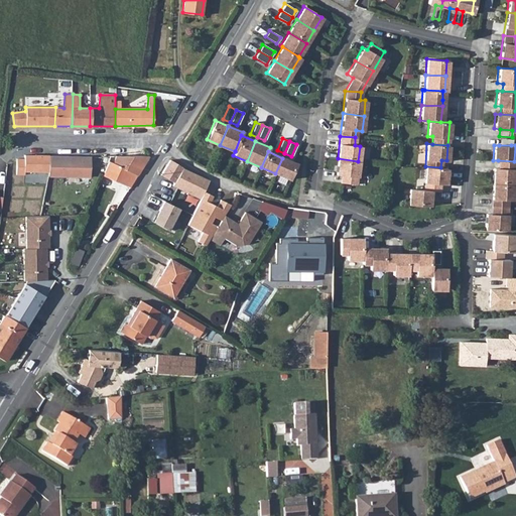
[(24,172),(49,171),(49,157),(49,155),(24,155),(24,159),(18,159),(16,175),(24,175),(24,172)]
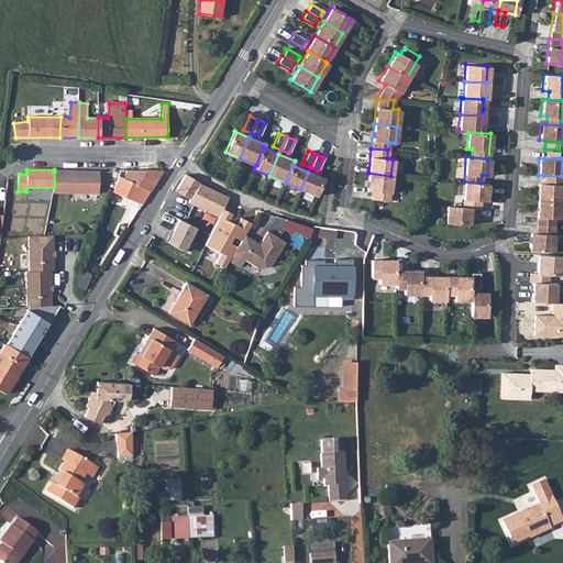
[(120,170),(113,170),(112,172),(111,177),(118,177),(124,179),(124,176),(127,170),(120,170)]
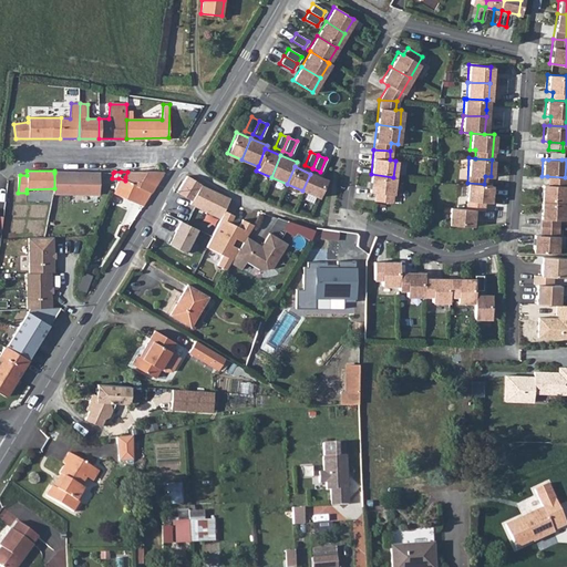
[(138,204),(145,191),(151,193),(164,172),(131,172),(127,172),(125,177),(125,181),(119,178),(113,193),(138,204)]
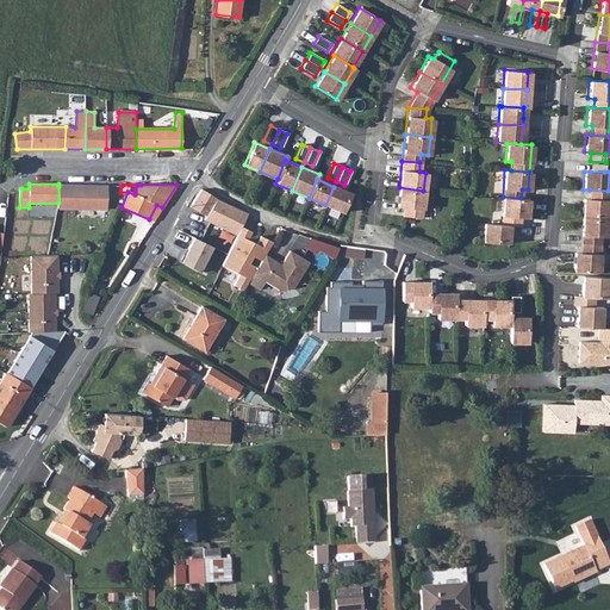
[(58,186),(58,203),(58,207),(106,210),(107,186),(58,186)]
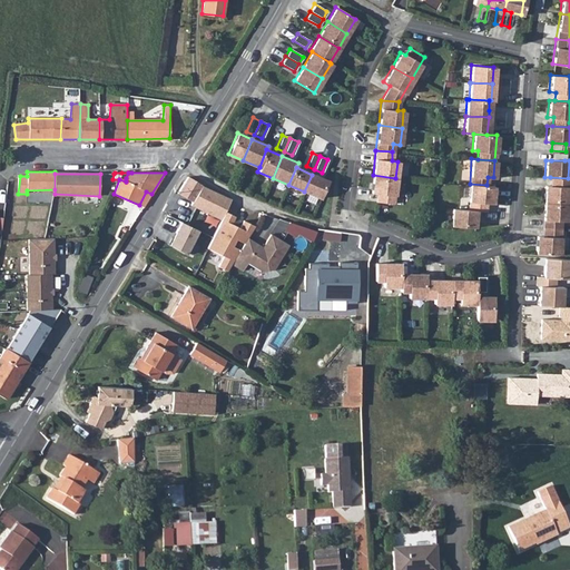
[(321,198),(327,182),(312,175),(304,192),(321,198)]
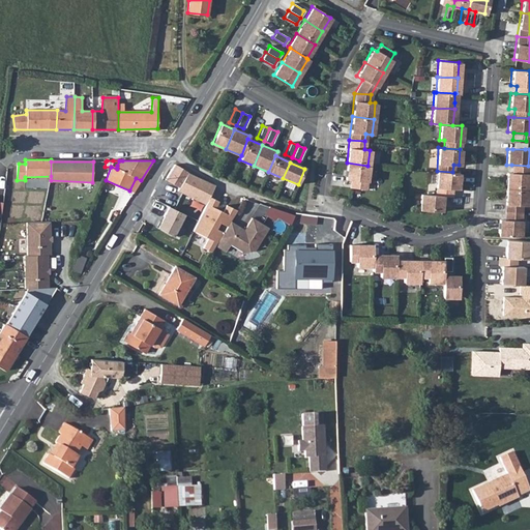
[(367,166),(347,163),(345,179),(350,179),(349,187),(365,188),(367,166)]
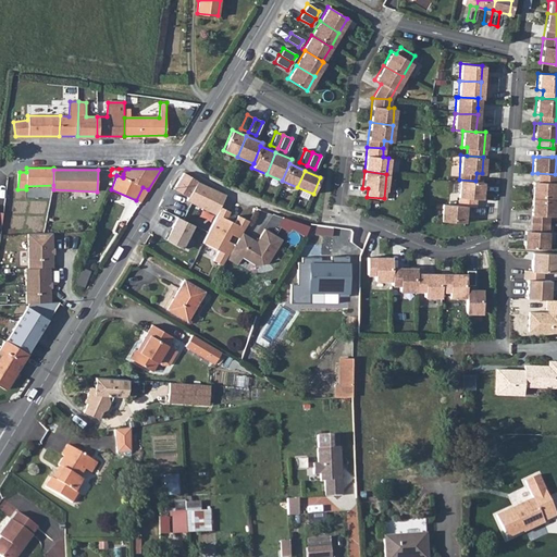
[(190,177),(183,172),(181,175),(173,188),(187,198),(186,201),(215,213),(219,206),(224,195),(190,177)]
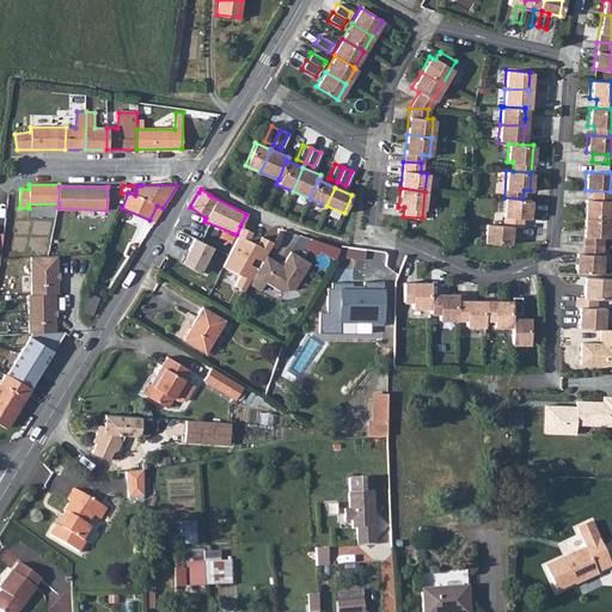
[(583,216),(609,218),(610,191),(591,190),(591,199),(585,199),(583,216)]
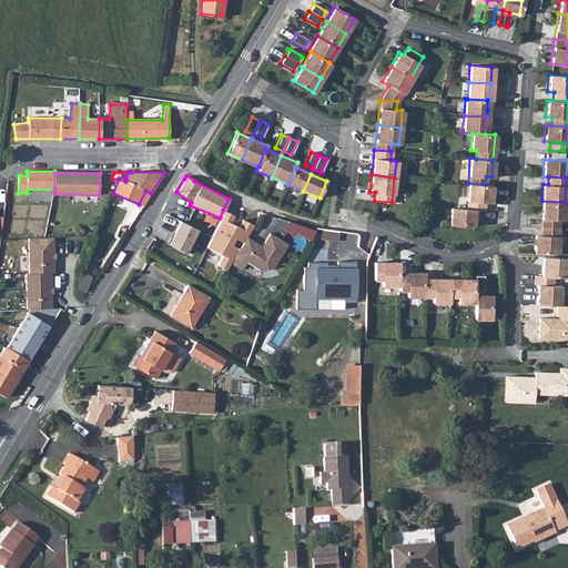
[(468,183),(466,209),(474,209),(478,210),(484,210),(484,202),(490,202),(492,185),(485,184),(468,183)]
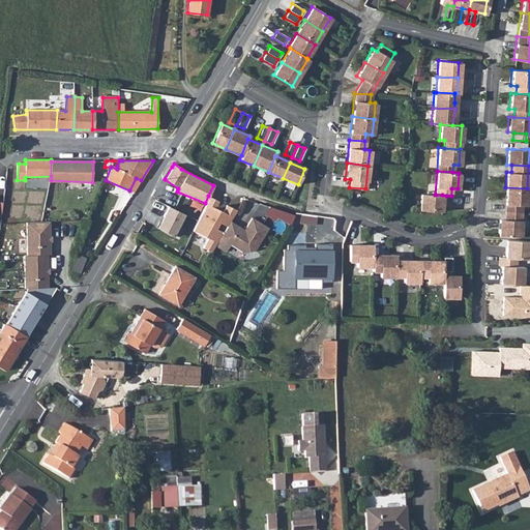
[(134,193),(141,180),(136,178),(129,190),(134,193)]
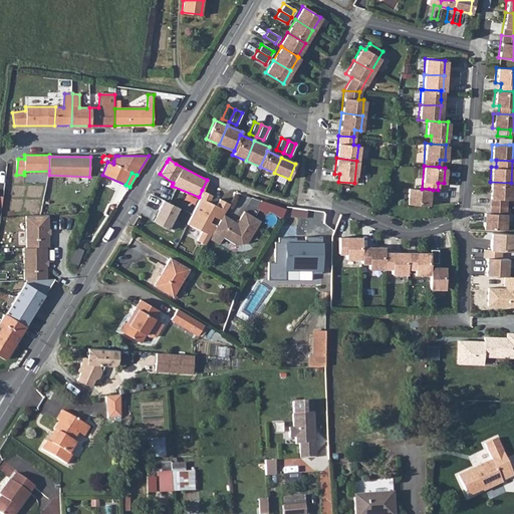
[(490,182),(489,205),(505,206),(505,199),(511,199),(511,183),(490,182)]
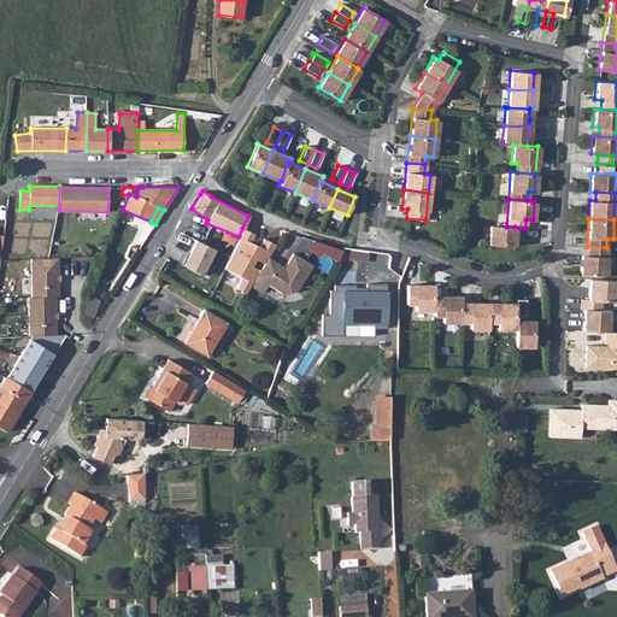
[(506,227),(489,225),(488,245),(513,246),(515,227),(506,227)]
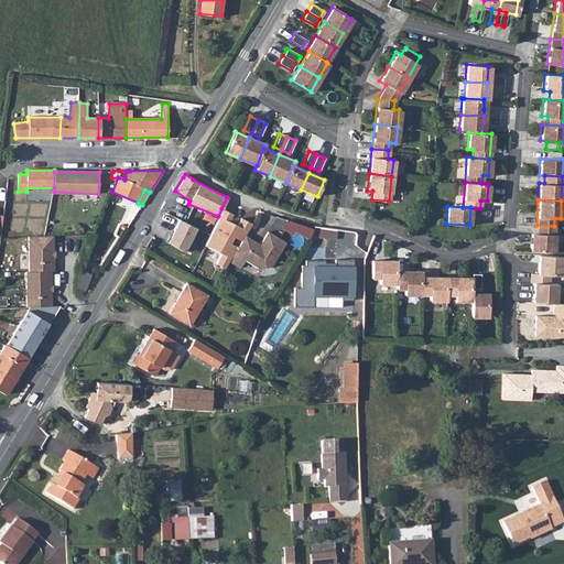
[(225,268),(228,262),(238,246),(229,242),(232,236),(241,240),(243,236),(251,223),(239,217),(236,224),(228,221),(232,214),(221,208),(218,216),(203,246),(220,252),(215,263),(225,268)]
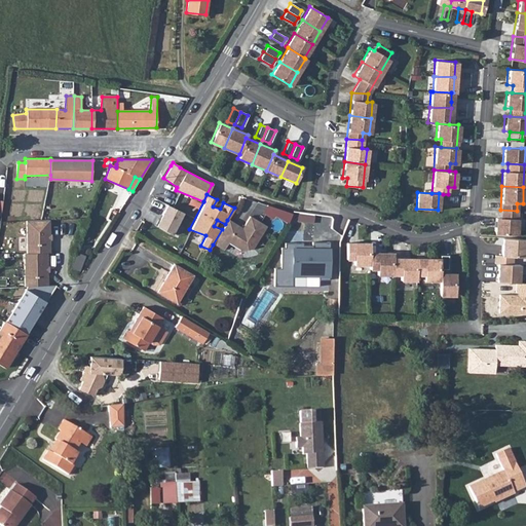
[(164,202),(154,225),(172,233),(182,212),(164,202)]
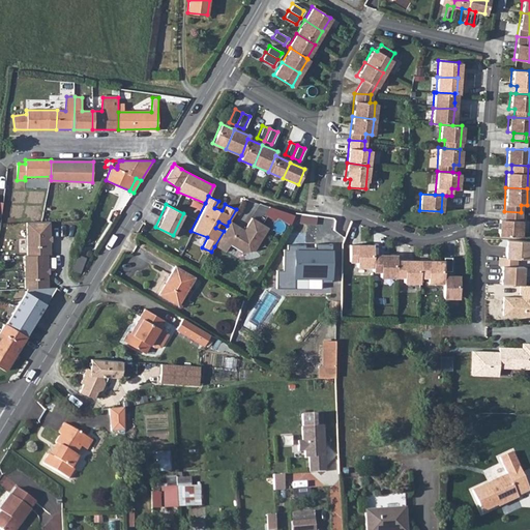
[(291,221),(295,213),(278,210),(272,208),(268,215),(291,221)]
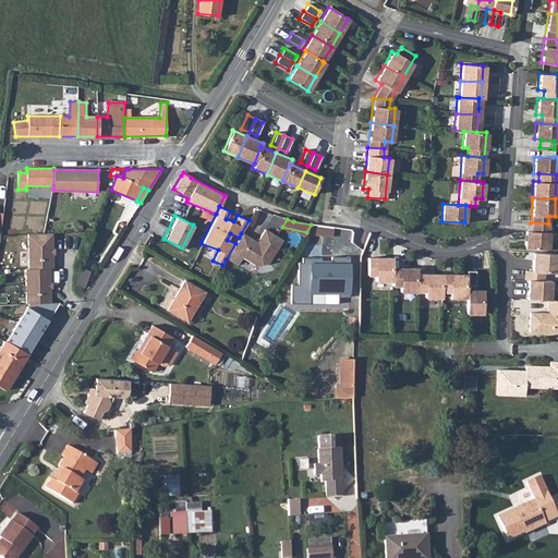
[(524,247),(547,247),(548,223),(531,222),(531,231),(525,231),(524,247)]
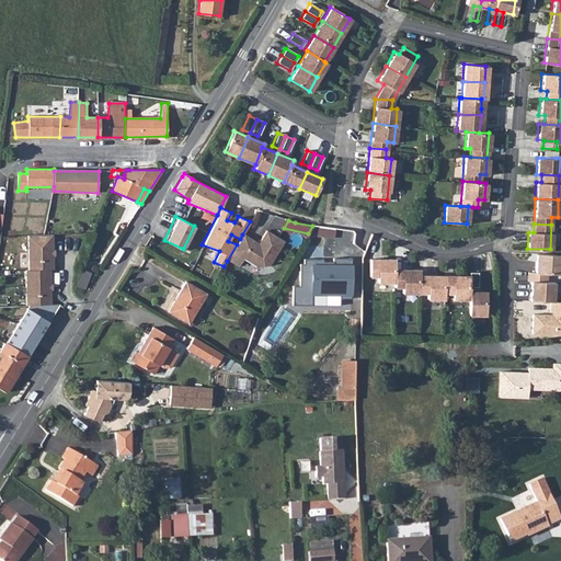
[(335,238),(336,229),(320,228),(319,236),(335,238)]
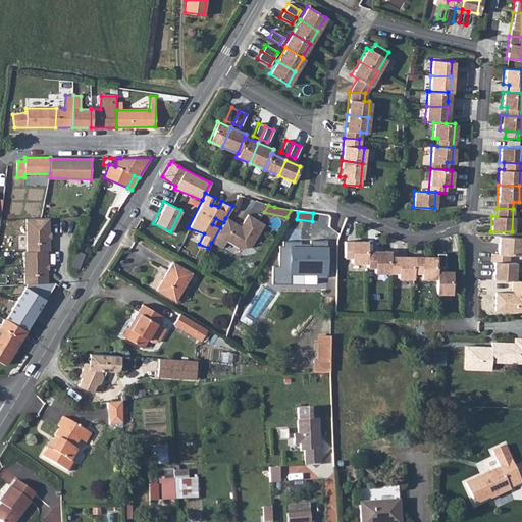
[(235,223),(225,218),(223,222),(220,227),(211,243),(222,248),(226,241),(240,249),(250,246),(263,224),(247,214),(239,228),(233,224),(235,223)]
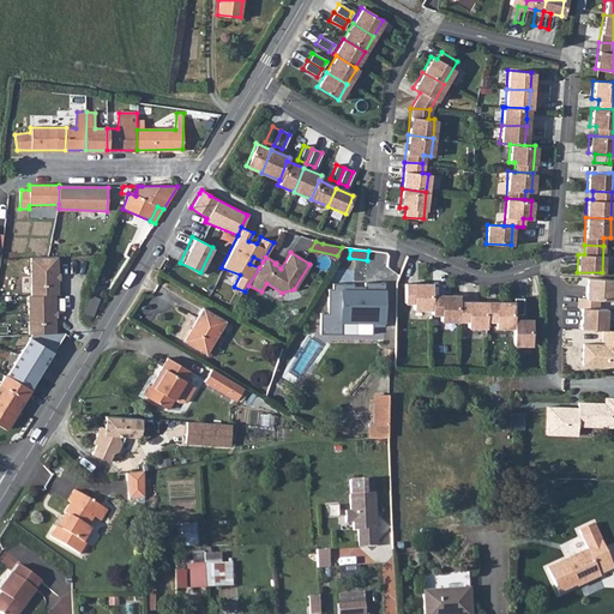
[(30,258),(31,295),(54,295),(58,295),(58,257),(55,257),(30,258)]
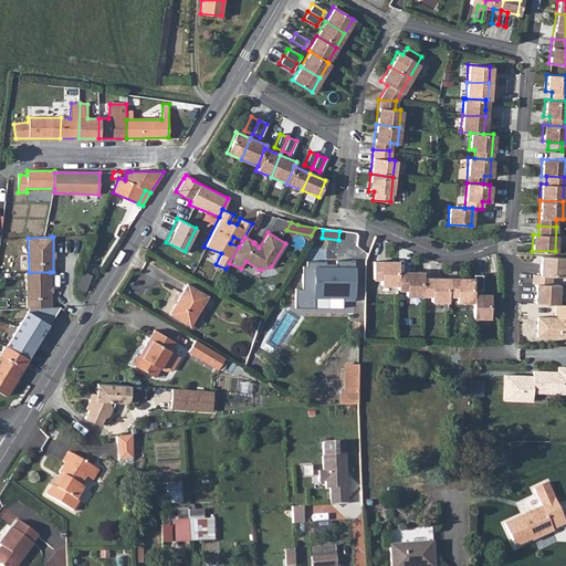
[(565,255),(540,254),(538,273),(532,273),(532,282),(535,282),(552,283),(553,274),(565,274),(565,255)]
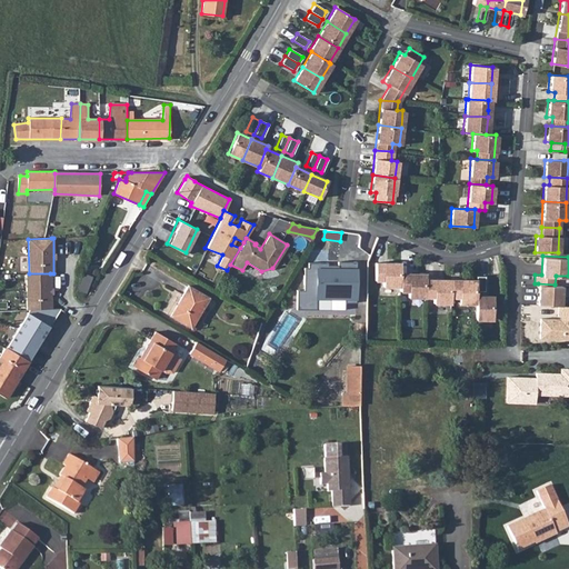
[(355,301),(355,261),(307,262),(308,267),(302,267),(302,289),(296,290),(297,307),(315,308),(315,298),(343,298),(343,302),(355,301)]
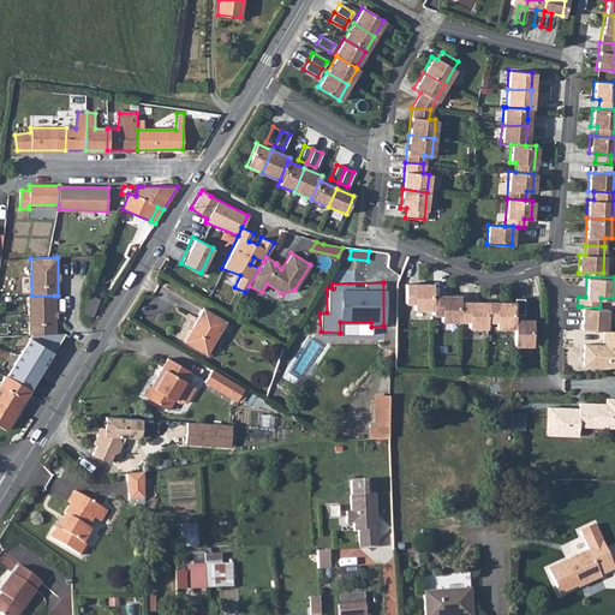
[(433,284),(405,284),(405,303),(413,303),(413,309),(433,309),(433,296),(433,284)]
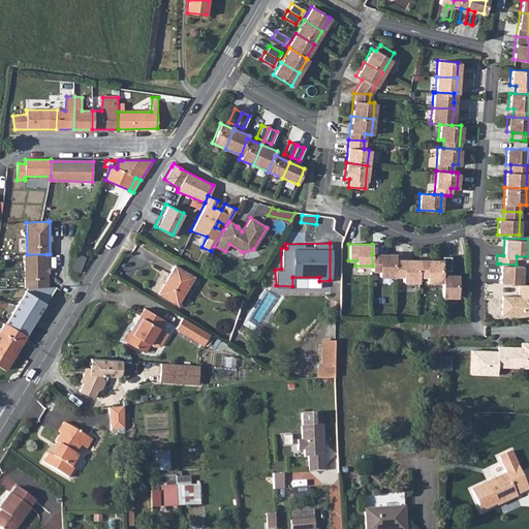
[(24,254),(24,287),(27,287),(48,287),(47,254),(27,254),(24,254)]
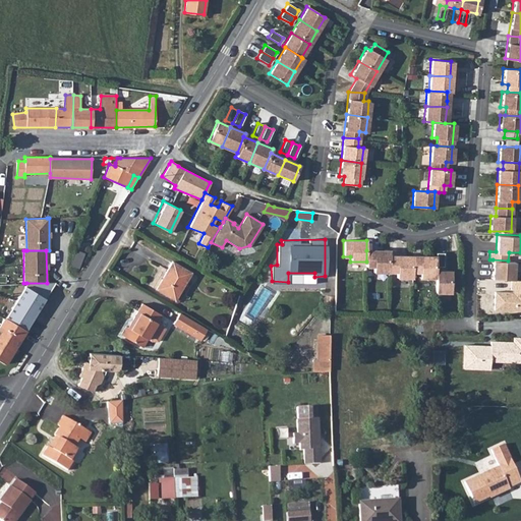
[(389,255),(389,250),(366,250),(366,262),(366,266),(373,266),(373,272),(389,272),(389,255)]
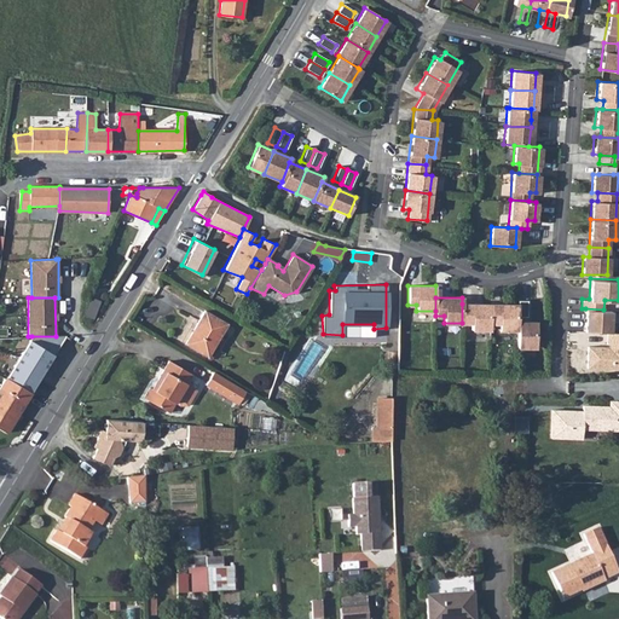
[(490,323),(490,304),(462,304),(462,323),(472,323),(470,329),(490,329),(490,323)]
